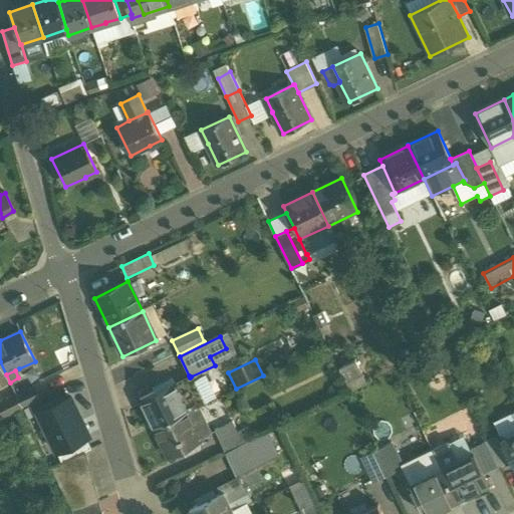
[(6,374),(0,377),(0,382),(2,387),(10,382),(6,374)]
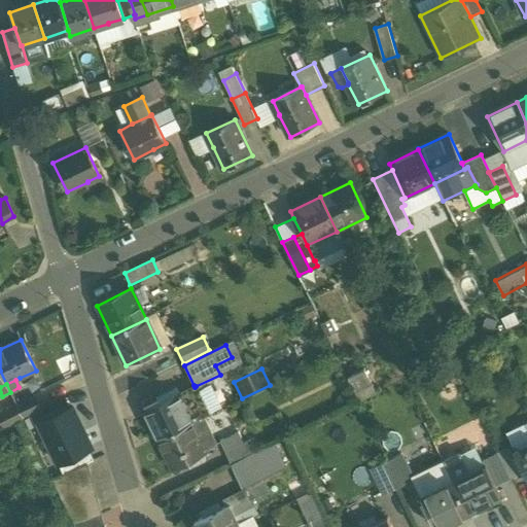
[(194,385),(178,393),(192,423),(203,418),(210,415),(196,386),(195,387),(194,385)]
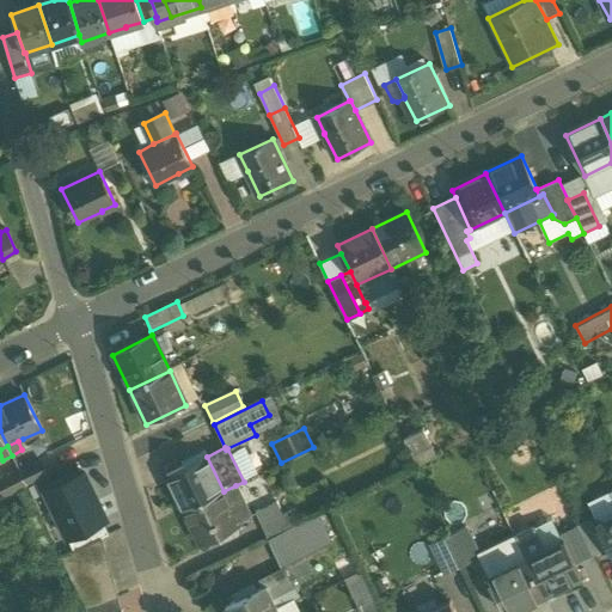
[(207,457),(167,476),(184,510),(224,491),(207,457)]
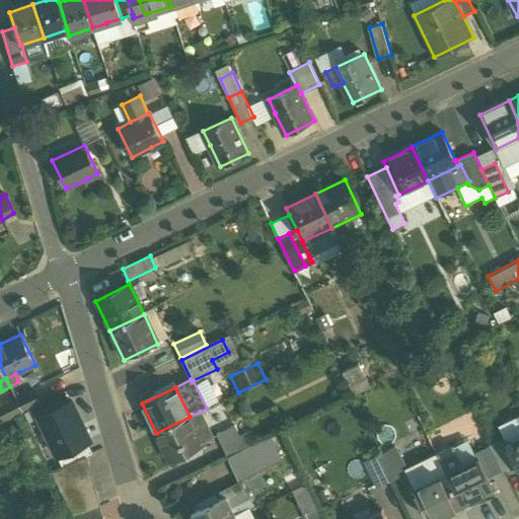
[(28,392),(16,398),(22,412),(42,401),(36,391),(35,389),(28,392)]
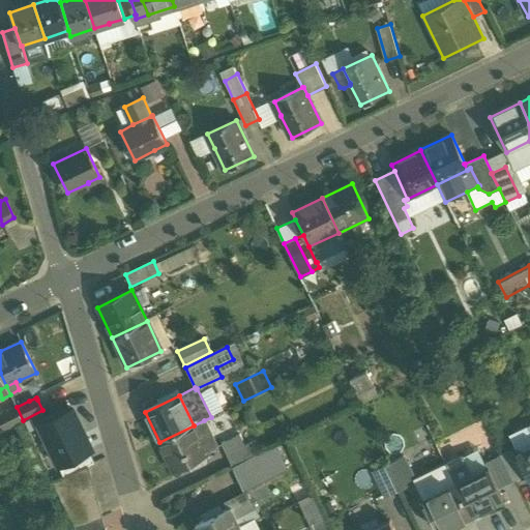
[(17,407),(0,414),(0,423),(3,430),(23,420),(17,407)]
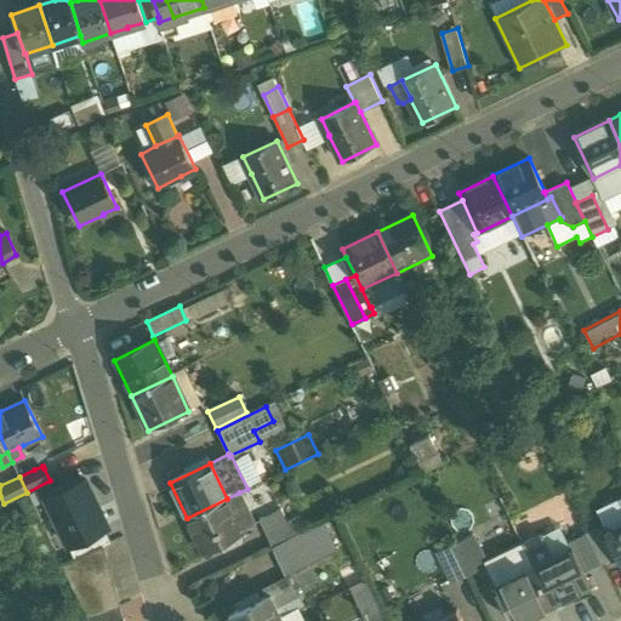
[(108,527),(85,480),(46,500),(69,545),(103,528),(108,527)]
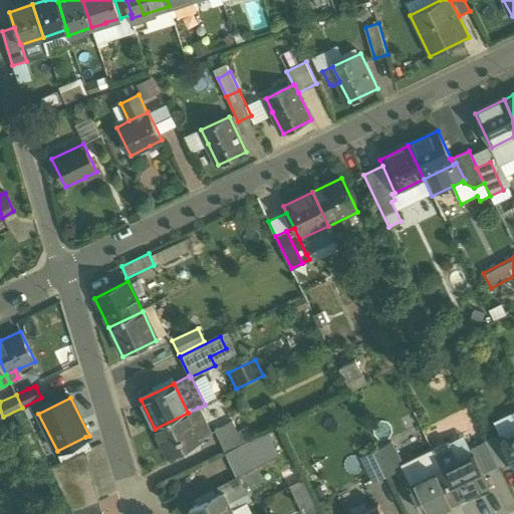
[(210,433),(198,408),(188,413),(200,438),(210,433)]
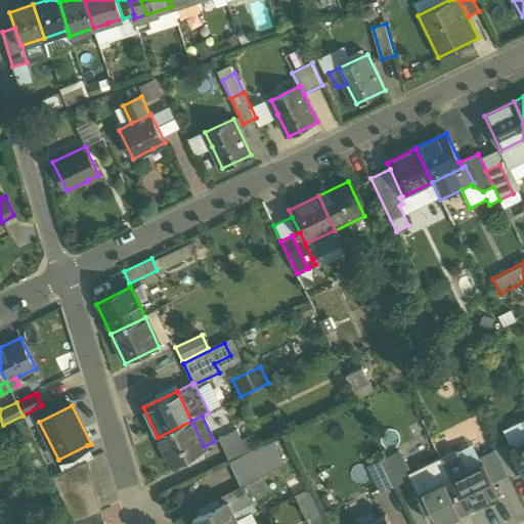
[(191,421),(158,437),(172,466),(205,449),(204,446),(191,421)]
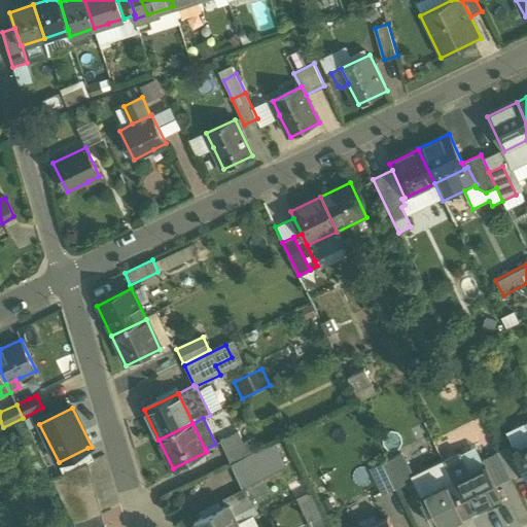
[(243,444),(237,432),(218,441),(230,464),(232,463),(254,453),(248,441),(243,444)]
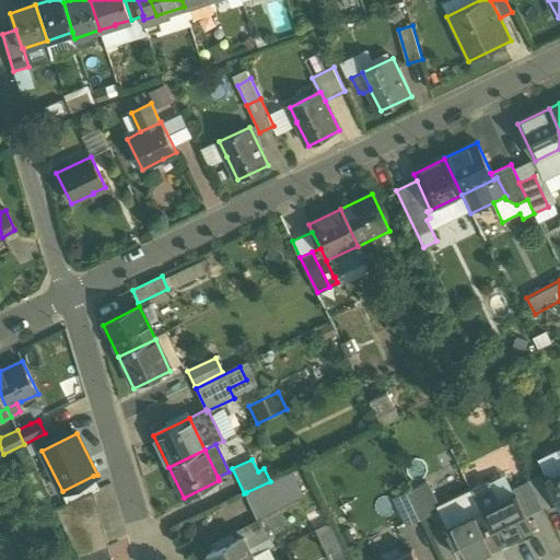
[(559,470),(545,479),(556,502),(559,511),(559,470)]
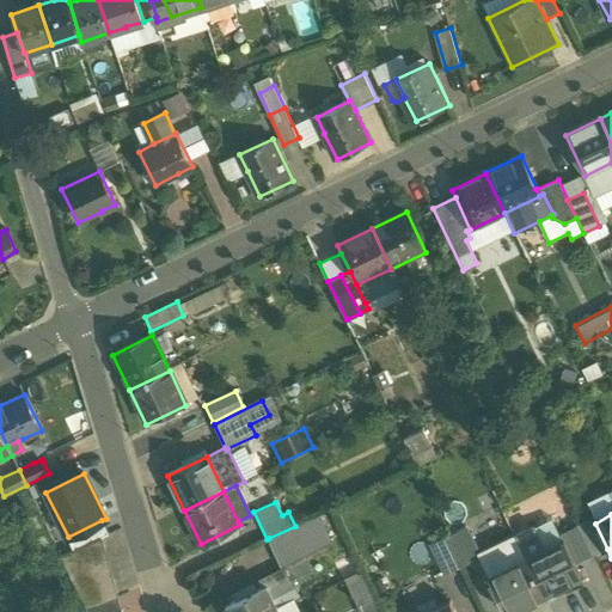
[(269,538),(267,539),(281,568),(330,544),(317,515),(295,526),(269,538)]
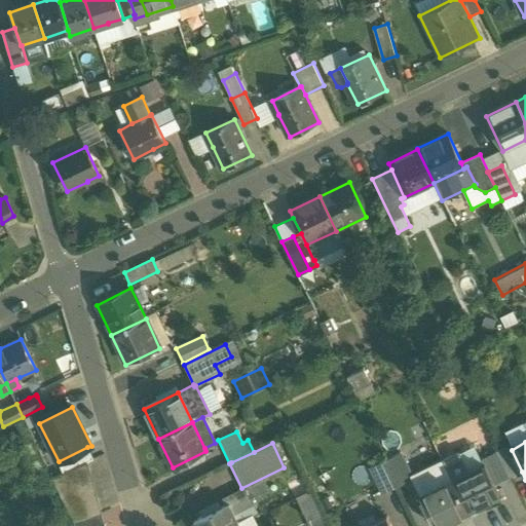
[(87,447),(59,461),(64,474),(84,463),(94,459),(87,447)]
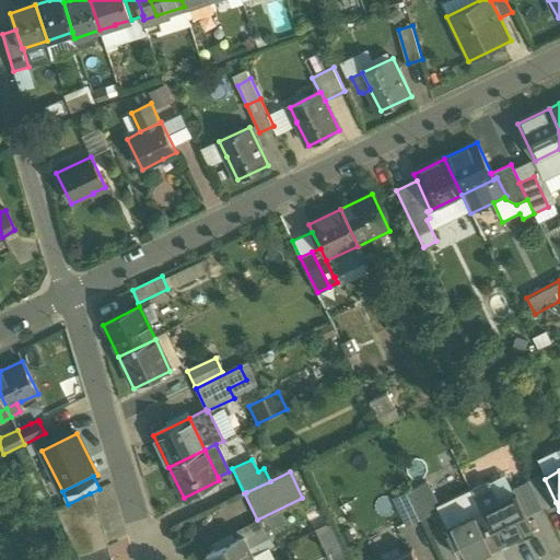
[(541,477),(539,476),(527,481),(540,510),(556,502),(545,479),(541,477)]
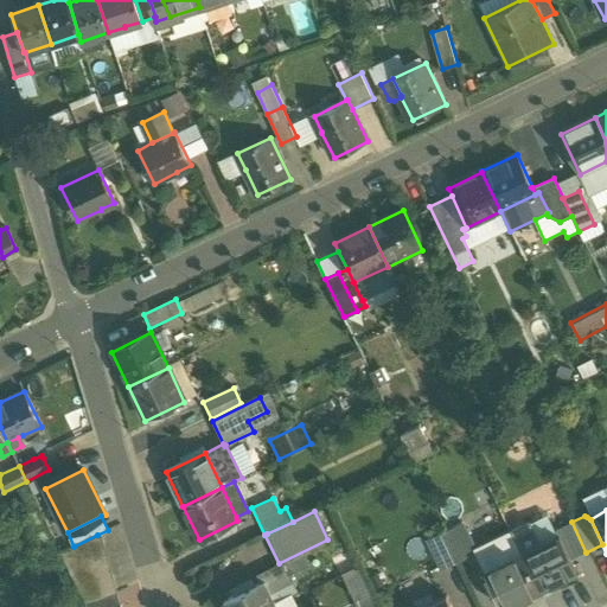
[(572,522),(557,529),(558,530),(557,535),(570,561),(586,553),(572,522)]
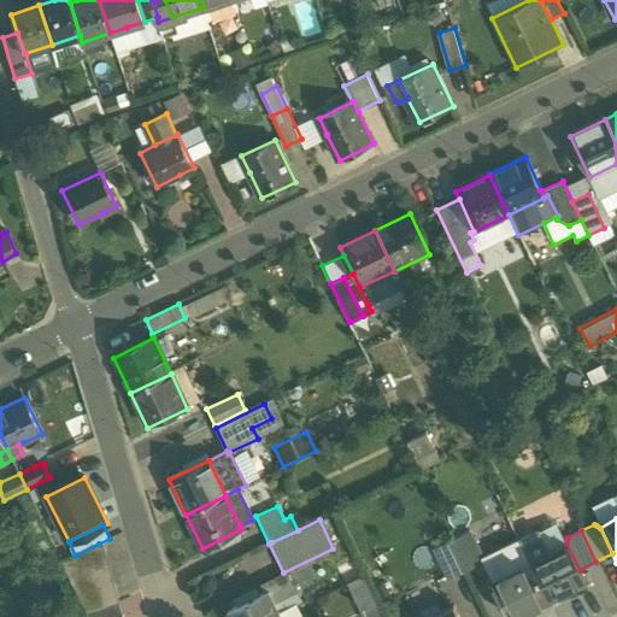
[(469,533),(451,541),(465,571),(483,563),(469,533)]
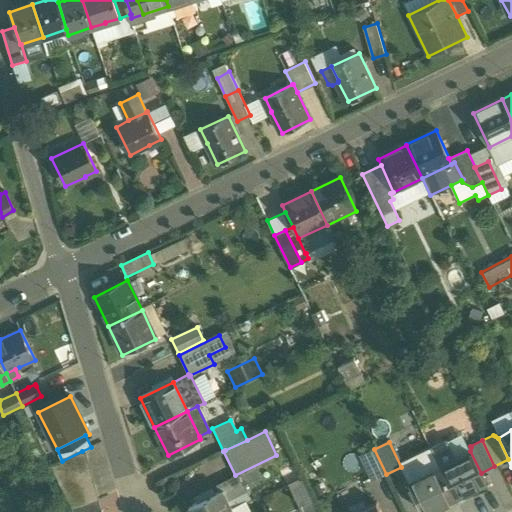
[(374,449),(359,456),(372,481),(386,474),(374,449)]
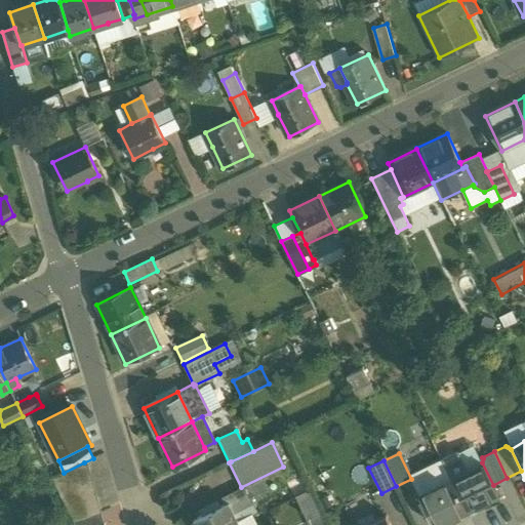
[(64,473),(53,478),(76,524),(77,524),(99,515),(102,514),(95,501),(97,500),(92,489),(94,488),(88,476),(90,475),(84,462),(64,473)]
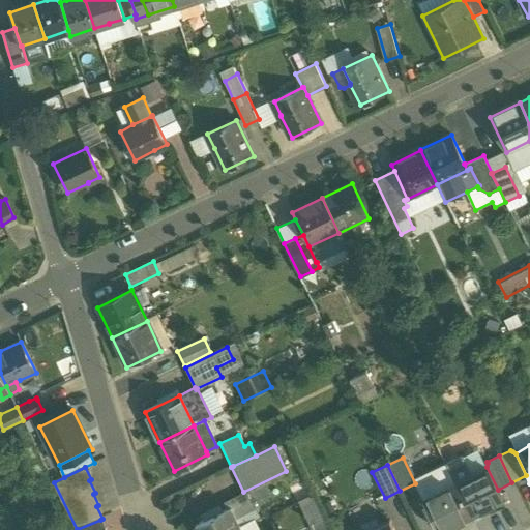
[(487,467),(468,476),(464,468),(450,475),(472,522),(481,518),(478,511),(503,500),(498,490),(487,467)]
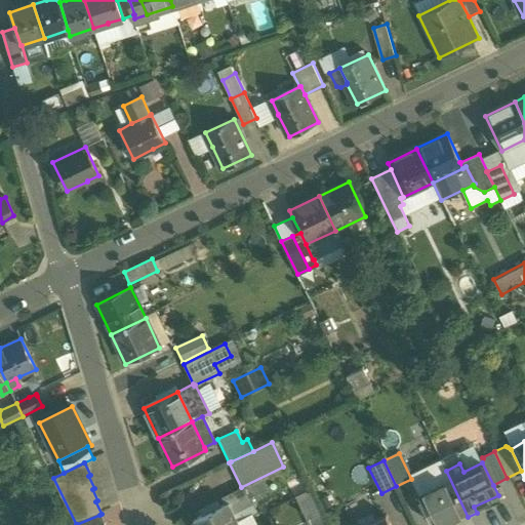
[(468,517),(446,471),(434,477),(437,485),(417,494),(431,524),(436,524),(457,515),(460,521),(468,517)]
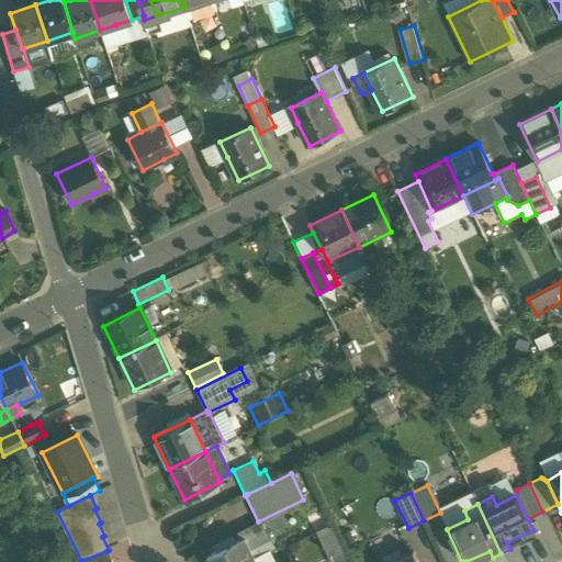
[(240,540),(206,557),(209,561),(256,561),(256,560),(261,558),(260,554),(274,547),(261,520),(237,532),(240,540)]
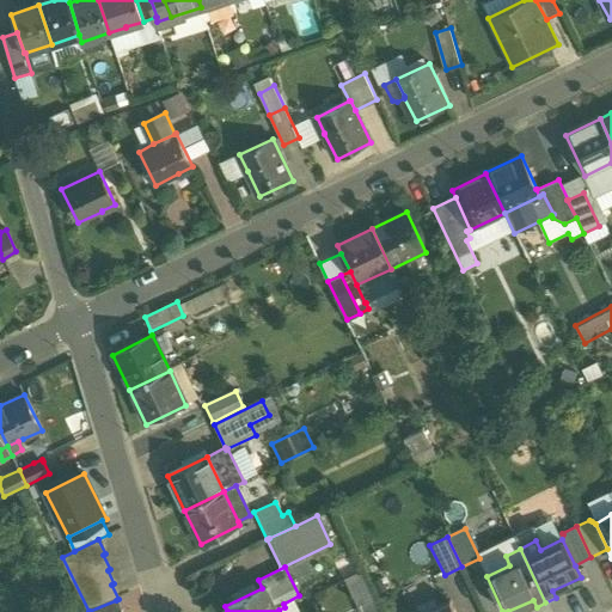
[(379,611),(360,573),(343,581),(357,611),(379,611)]
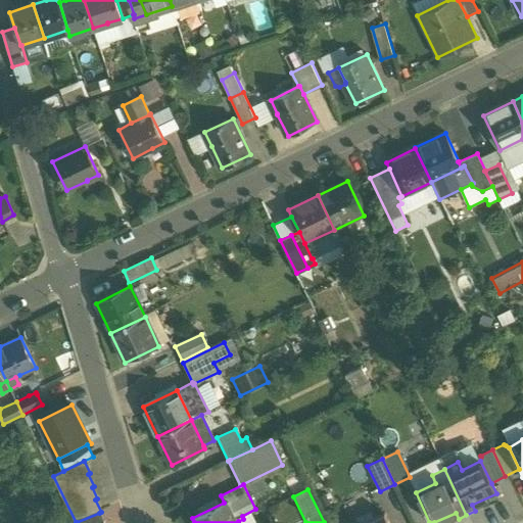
[(99,513),(77,522),(103,522),(99,513)]
